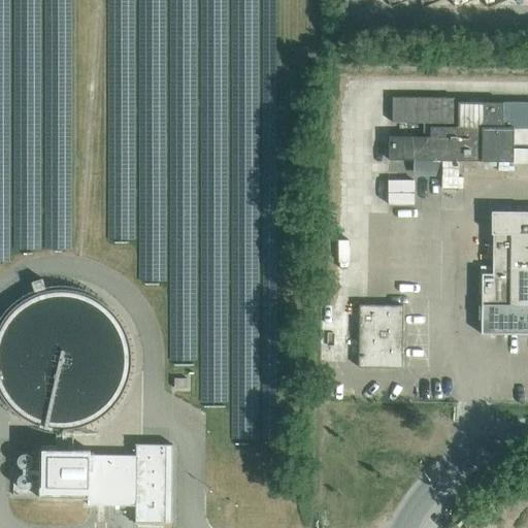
[(393,97),(393,123),(423,123),(423,137),(389,137),(389,160),(414,160),(413,175),(442,176),(442,188),(463,187),(463,176),(459,176),(459,161),(514,162),(514,150),(527,149),(527,102),(514,103),(484,102),(458,102),(458,98),(393,97)]
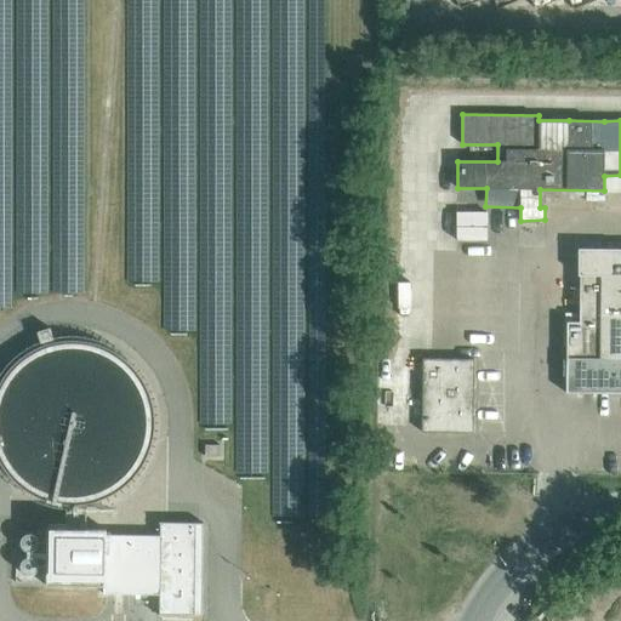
[(486,240),(486,211),(456,212),(456,240),(486,240)]
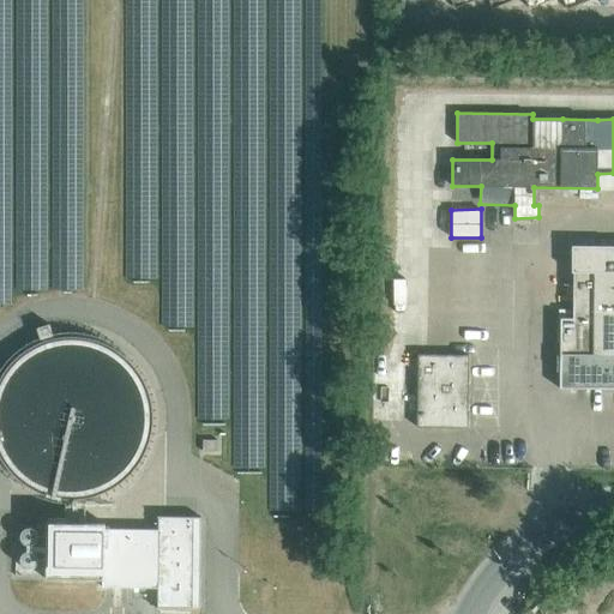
[(613,247),(572,247),(572,271),(575,271),(573,319),(561,319),(560,387),(613,387),(613,247)]
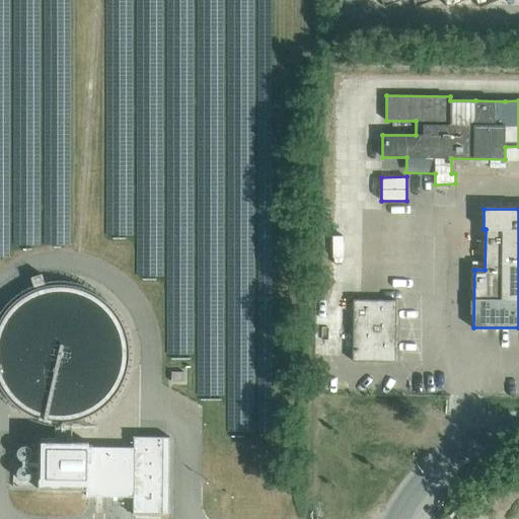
[(395,362),(396,300),(353,300),(352,361),(395,362)]
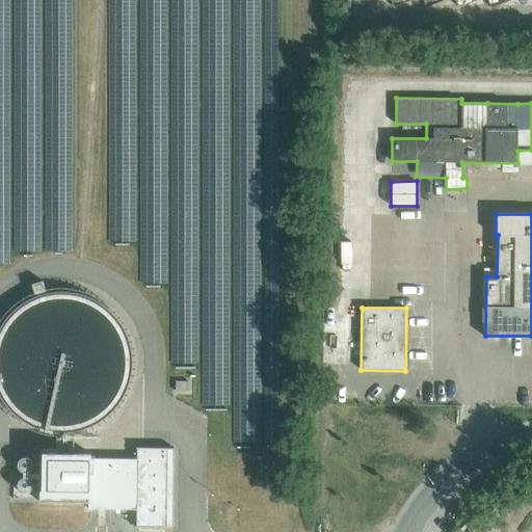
[(111,510),(115,510),(120,510),(136,510),(136,525),(136,527),(167,527),(168,448),(137,448),(137,459),(90,458),(90,453),(41,453),(40,457),(15,457),(14,499),(40,500),(40,501),(89,504),(89,509),(91,509),(92,509),(109,510),(111,510)]
